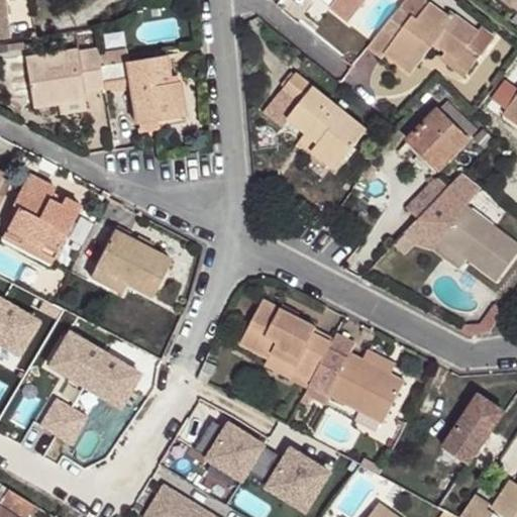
[(0,0),(0,39),(9,38),(4,0),(0,0)]
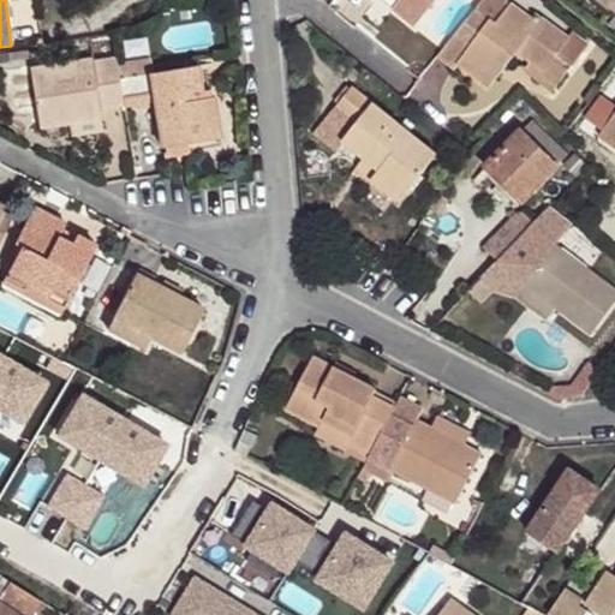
[(400,0),(393,9),(416,27),(436,0),(400,0)]
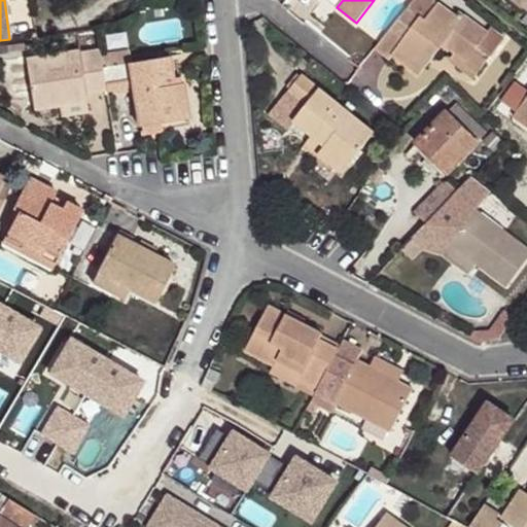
[(389,59),(392,56),(420,75),(442,45),(444,42),(473,65),(472,68),(485,76),(495,61),(477,48),(488,34),(464,16),(460,21),(432,0),(413,0),(375,48),(389,59)]
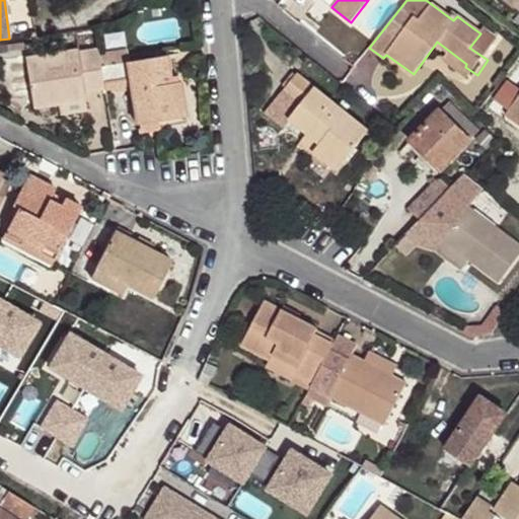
[(518,0),(502,0),(515,10),(518,4),(518,0)]
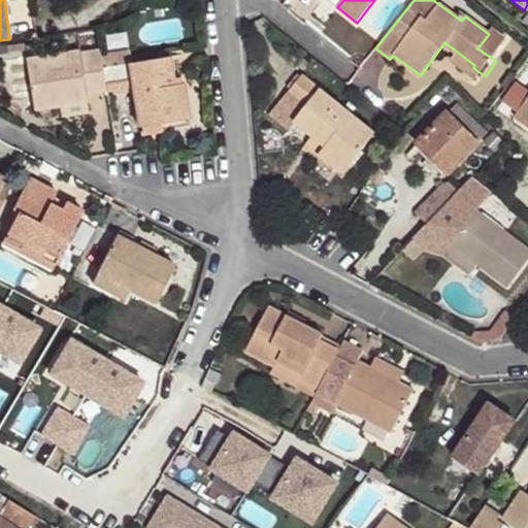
[(477,48),(496,61),(510,40),(493,28),(489,34),(477,48)]
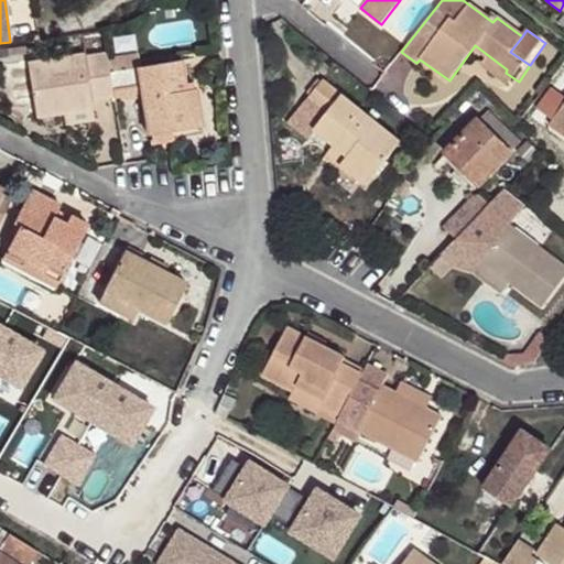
[(480,66),(513,89),(519,82),(506,73),(507,69),(475,45),(473,49),(486,58),(480,66)]
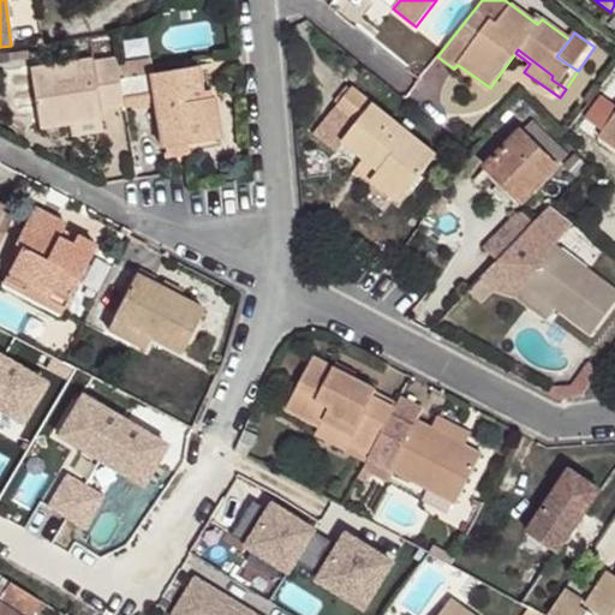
[(9,72),(12,105),(35,101),(36,112),(39,129),(69,124),(102,118),(101,109),(125,106),(124,96),(120,78),(118,63),(117,57),(93,61),(93,59),(9,72)]
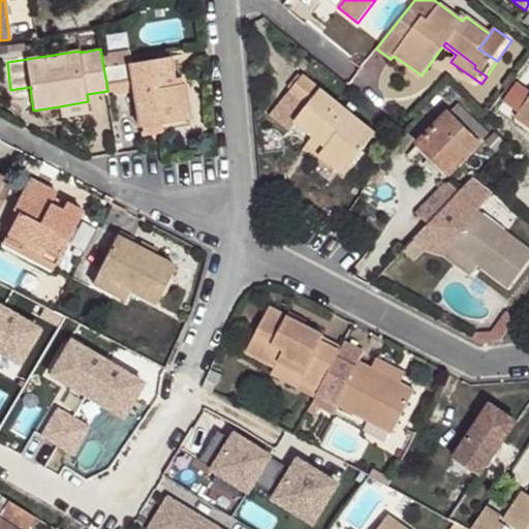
[(103,67),(106,83),(132,79),(134,92),(139,127),(162,123),(166,122),(165,111),(188,106),(185,84),(183,84),(175,85),(174,79),(170,57),(132,63),(130,51),(101,54),(103,67)]
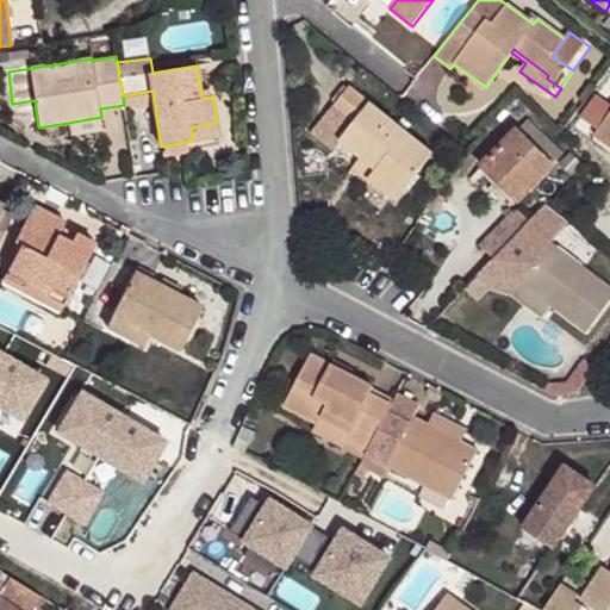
[(348,88),(368,105),(369,104),(349,87),(348,88)]
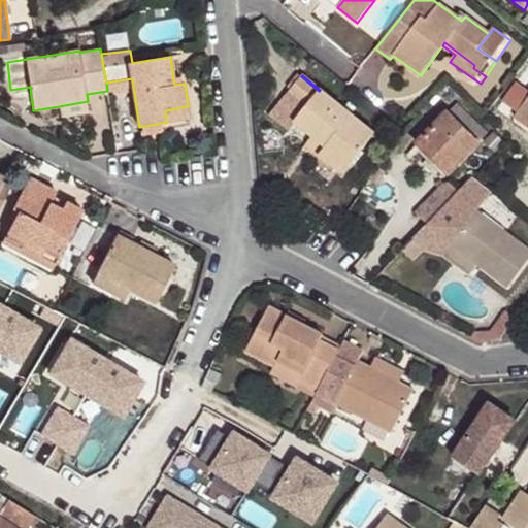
[(326,146),(319,155),(342,174),(374,133),(320,90),(319,91),(301,76),(283,99),(269,114),(290,130),(295,123),(314,136),(326,146)]
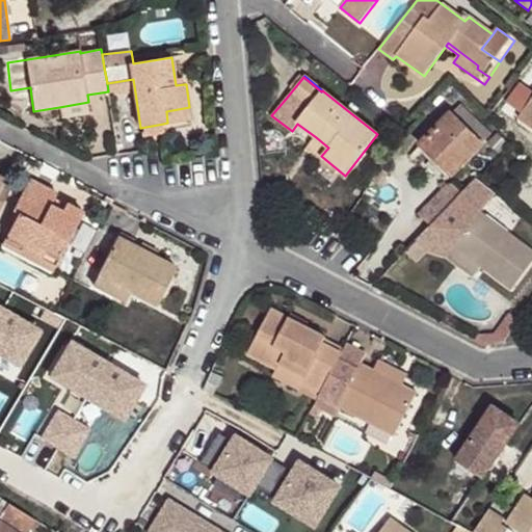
[(108,91),(108,95),(113,92),(114,96),(135,92),(133,79),(107,83),(108,91)]
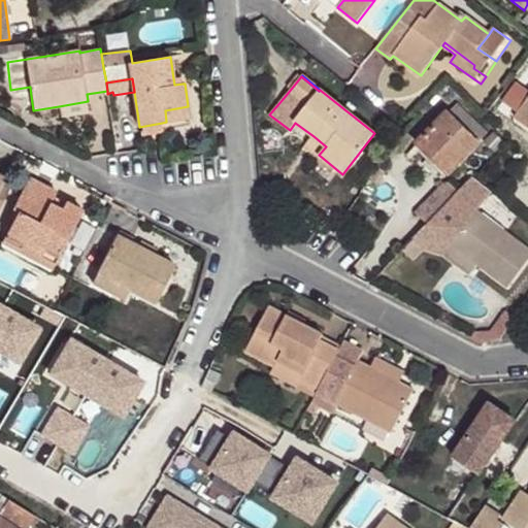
[(12,99),(31,96),(30,87),(10,90),(12,99)]
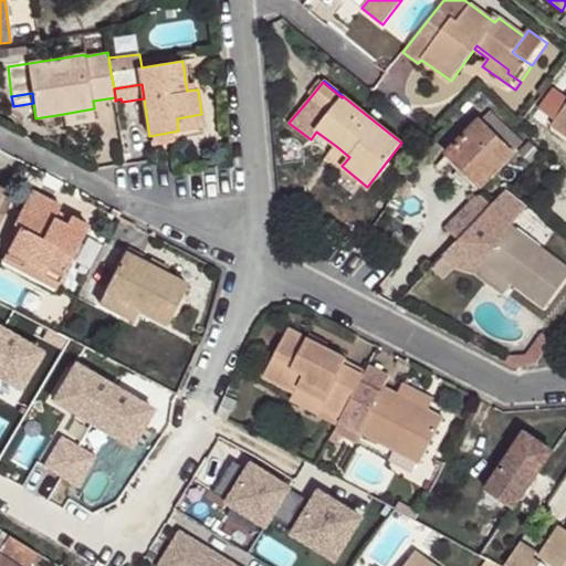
[(565,105),(555,122),(565,129),(565,105)]
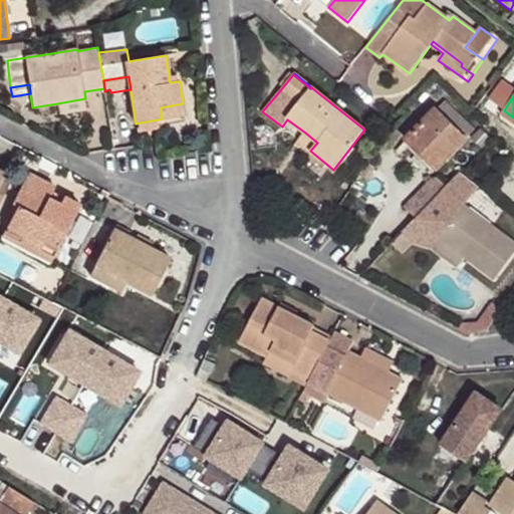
[(57,103),(60,115),(87,111),(85,98),(57,103)]
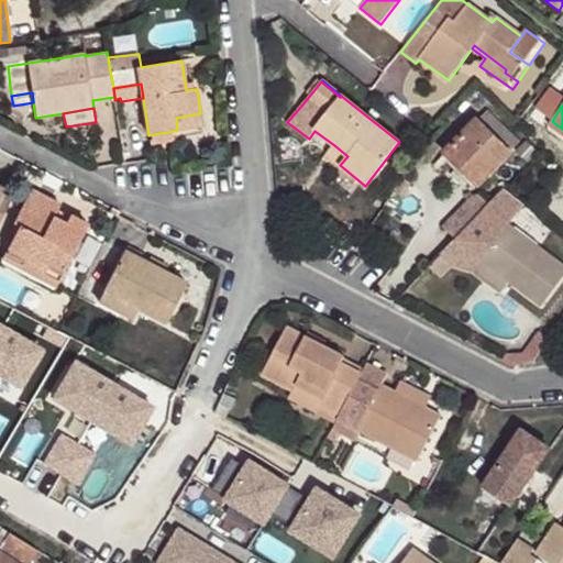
[(478,186),(510,153),(509,152),(520,141),(487,110),(477,121),(445,153),(478,186)]
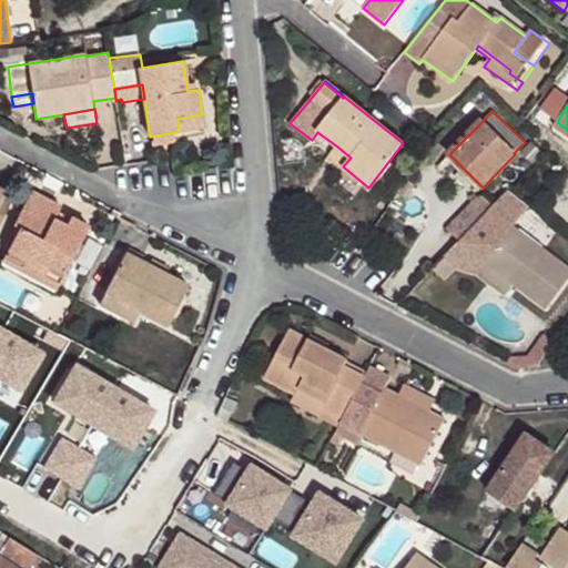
[(178,119),(179,131),(204,128),(202,114),(178,119)]
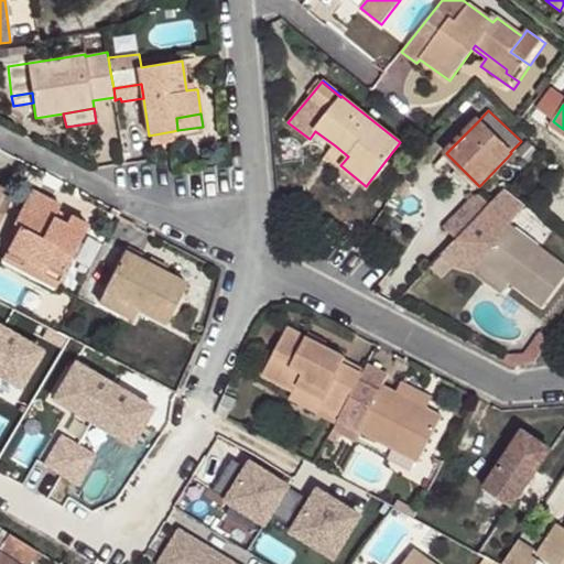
[(549,126),(563,137),(563,129),(553,121),(549,126)]
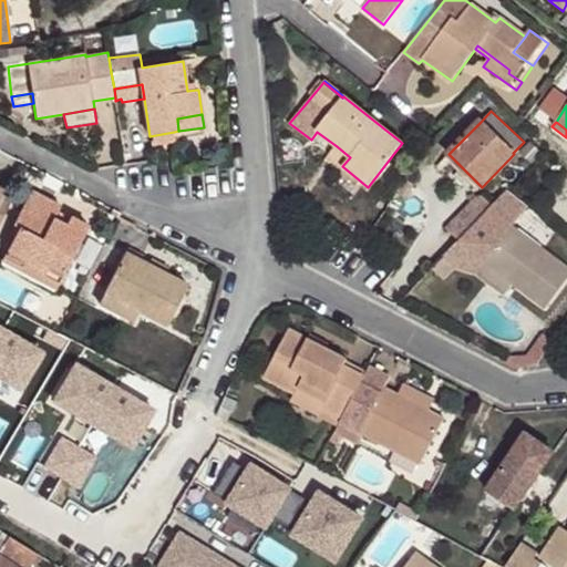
[(150,136),(152,147),(157,147),(157,145),(176,142),(174,132),(150,136)]
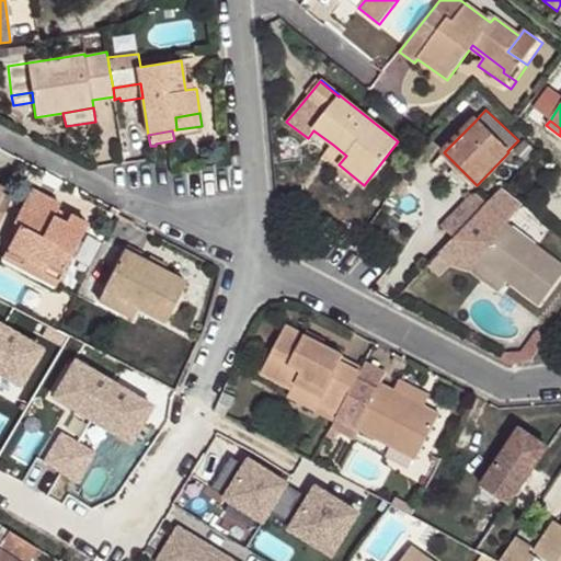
[(324,153),(339,164),(346,156),(333,145),(324,153)]
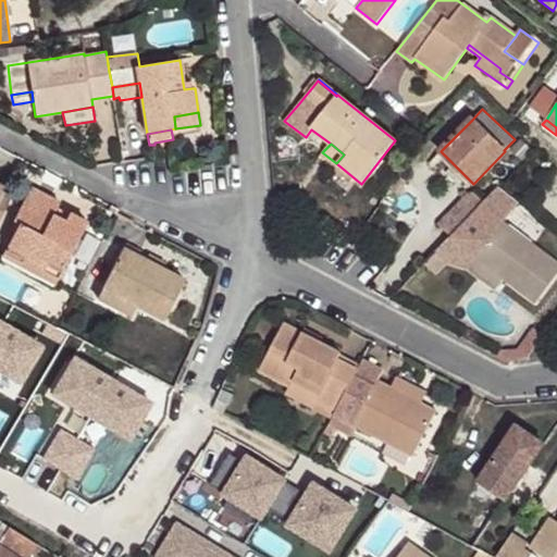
[(436,156),(470,187),(473,184),(441,151),(436,156)]
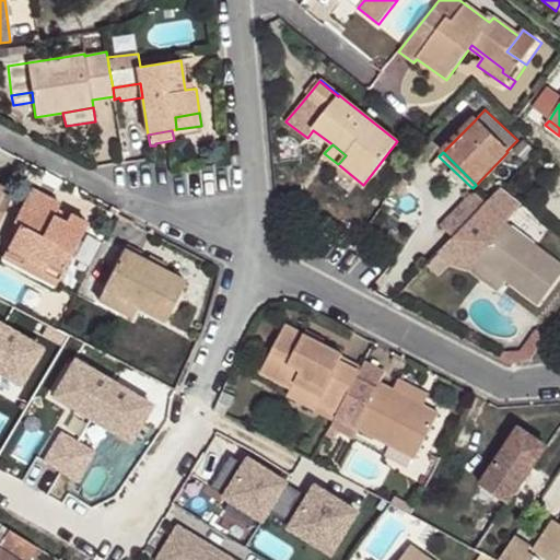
[(401,177),(392,190),(400,196),(409,183),(401,177)]
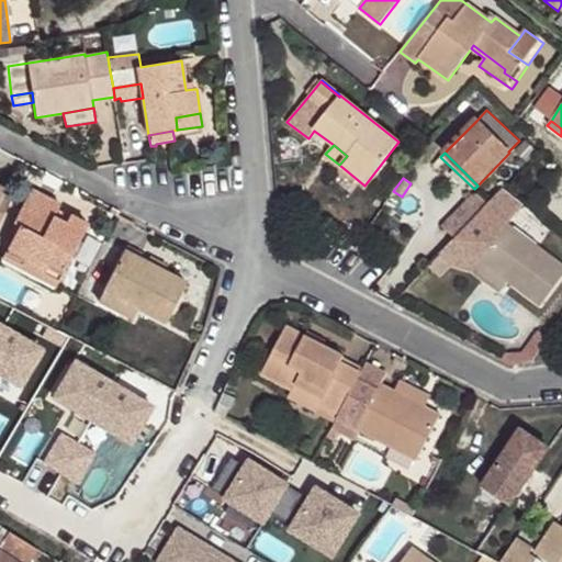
[(20,225),(8,249),(45,269),(47,262),(64,271),(88,224),(70,214),(70,215),(66,223),(54,216),(58,210),(60,203),(32,189),(14,222),(20,225)]
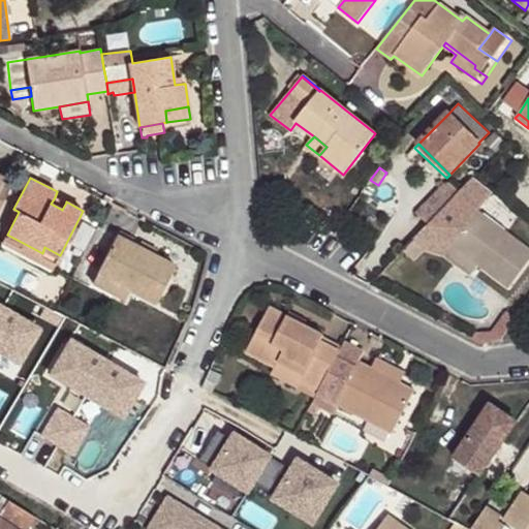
[(469,204),(477,211),(491,193),(472,179),(453,199),(428,225),(426,226),(453,247),(466,227),(457,220),(469,204)]
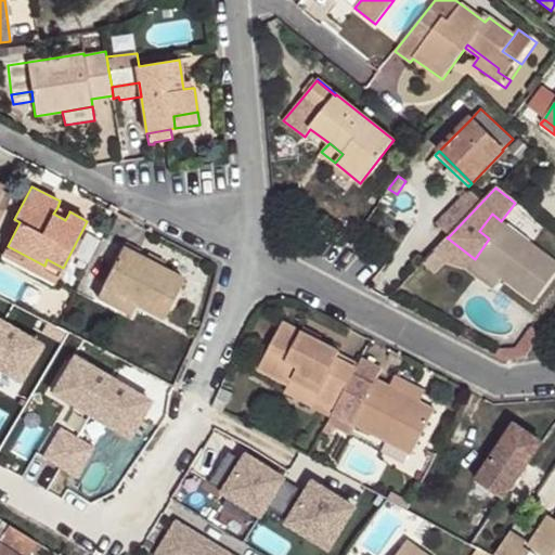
[(437,224),(449,236),(475,209),(463,197),(437,224)]
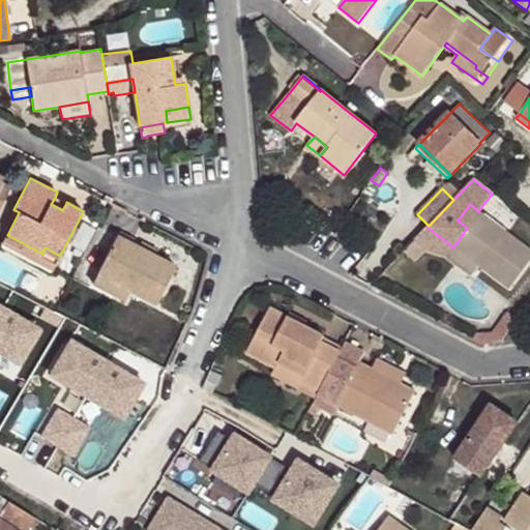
[(51,204),(62,210),(66,203),(55,198),(51,204)]
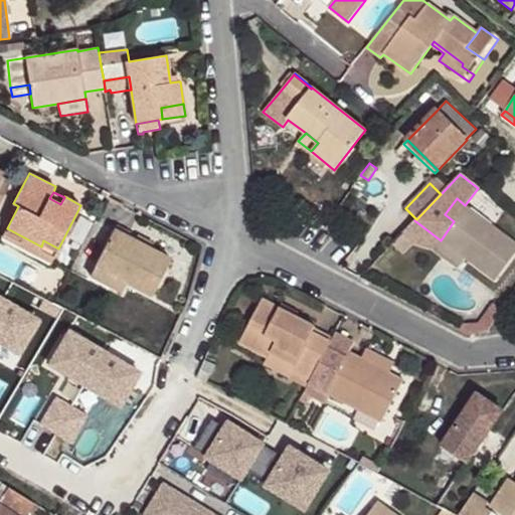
[(495,281),(514,252),(514,241),(465,205),(457,198),(445,214),(454,221),(441,240),(465,259),(495,281)]
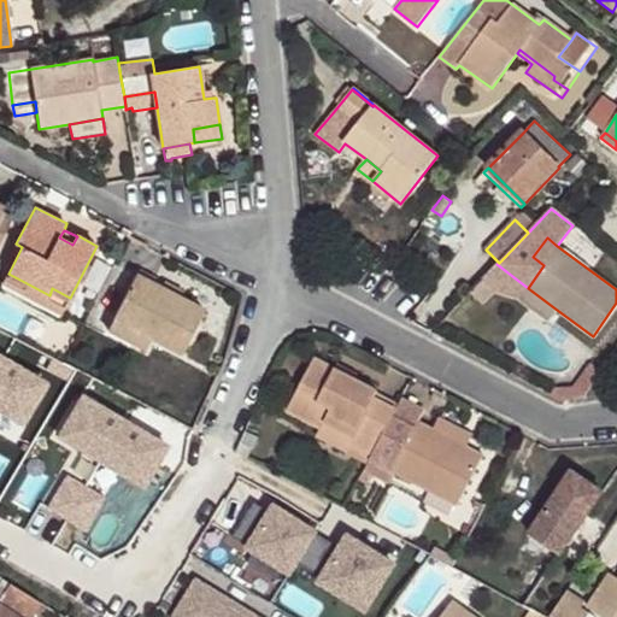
[(392,274),(405,281),(407,276),(407,268),(400,259),(392,274)]
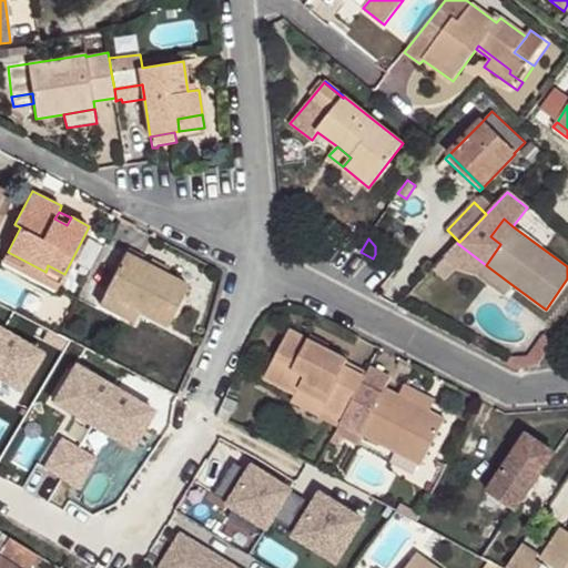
[(125,252),(142,261),(144,255),(128,247),(125,252)]
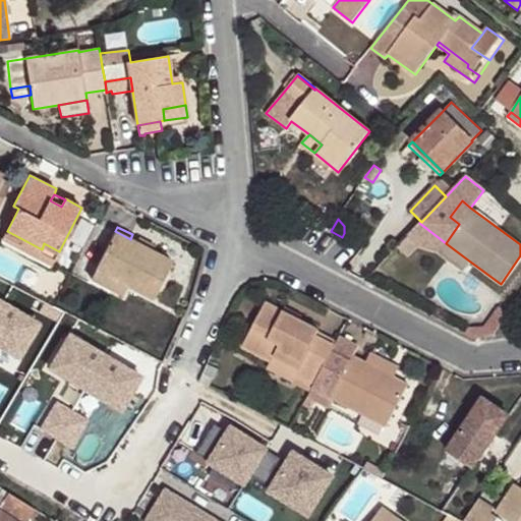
[(7,231),(2,240),(52,266),(59,251),(44,243),(42,249),(7,231)]
